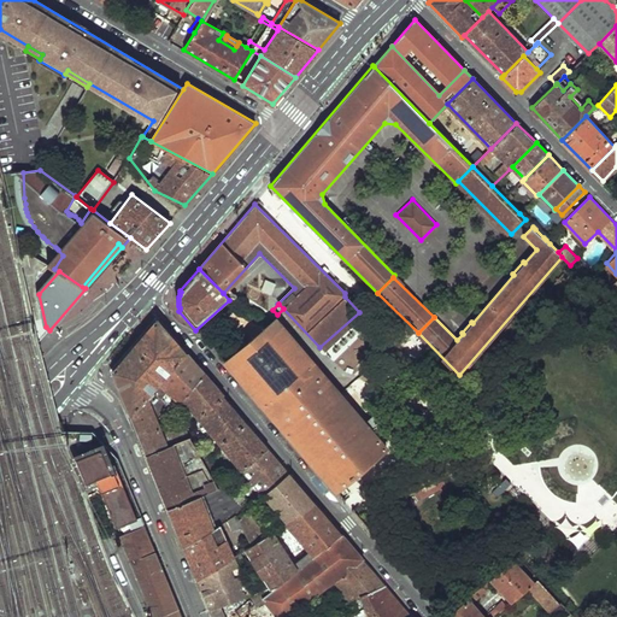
[(231,358),(224,364),(336,492),(387,448),(275,319),(231,358)]
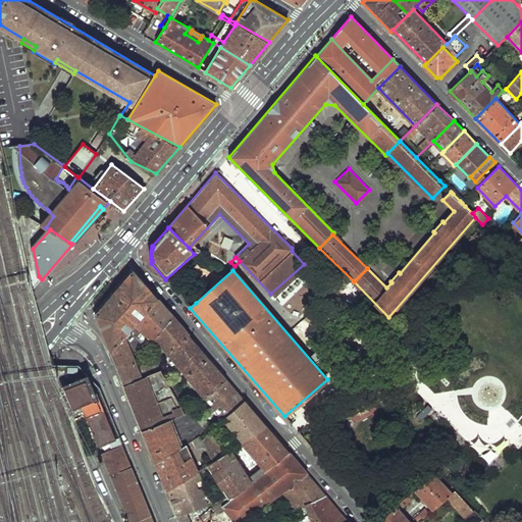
[(133,271),(94,315),(109,352),(129,330),(157,300),(146,286),(133,271)]
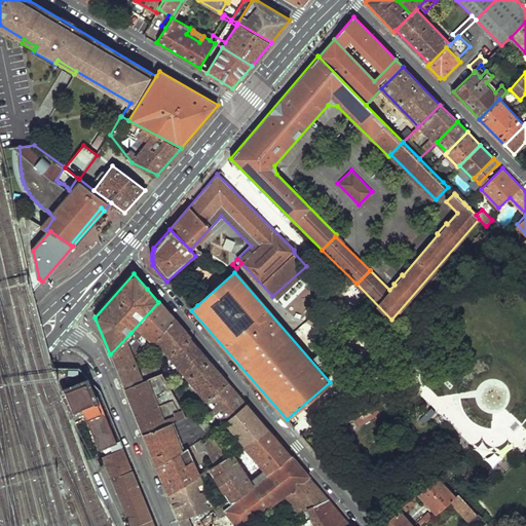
[(191,298),(185,303),(191,310),(197,305),(191,298)]
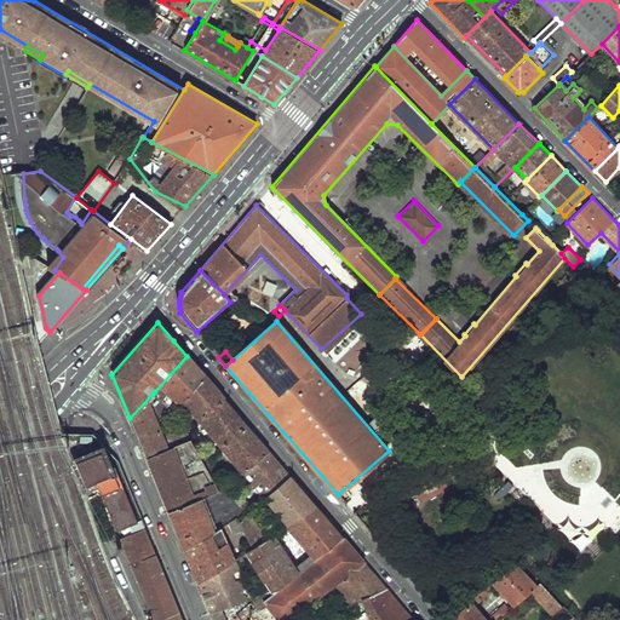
[(205,377),(183,401),(200,422),(224,400),(214,388),(205,377)]
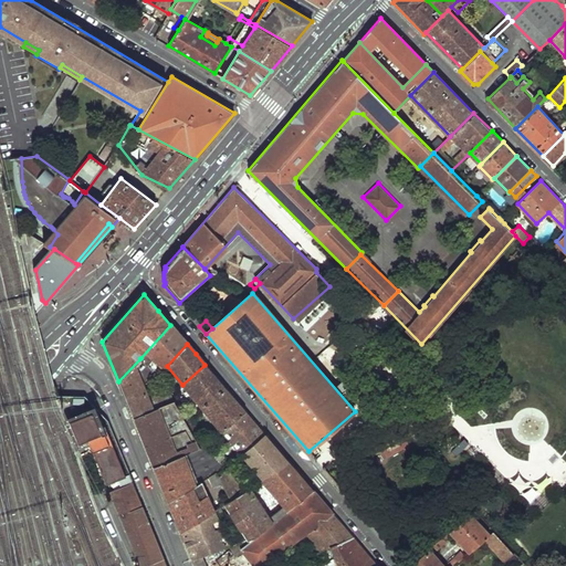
[(205,365),(182,385),(201,408),(224,388),(219,381),(205,365)]
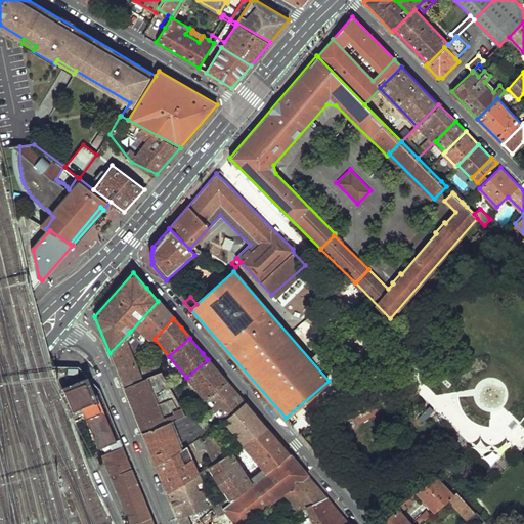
[(150,343),(147,347),(158,365),(163,361),(150,343)]
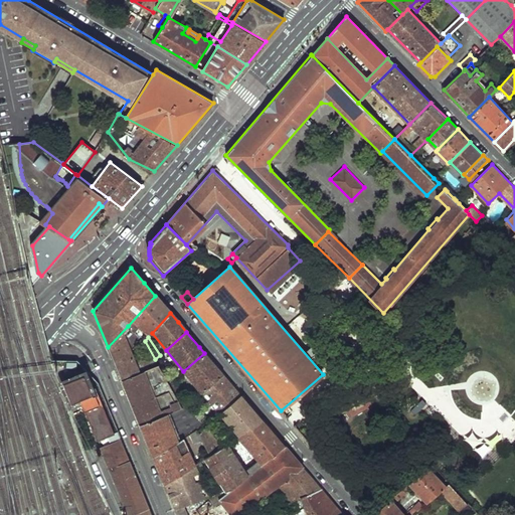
[(204,353),(183,371),(201,393),(222,374),(213,363),(204,353)]
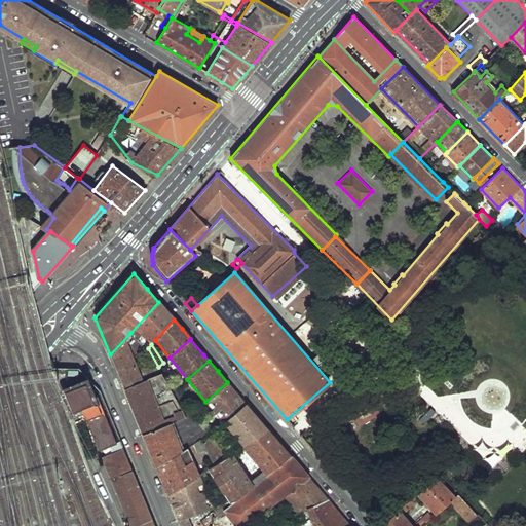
[(163,363),(158,367),(162,373),(173,391),(175,389),(178,387),(163,363)]
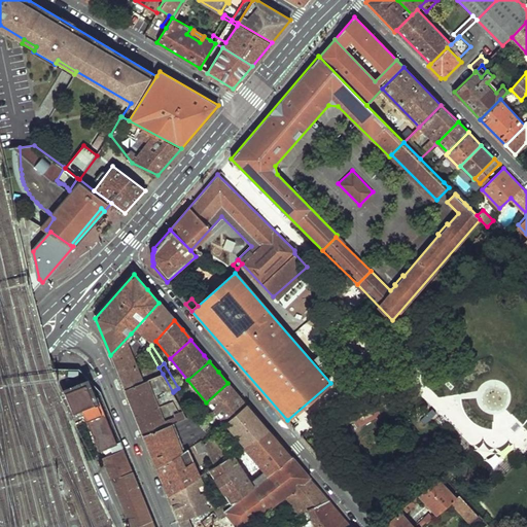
[(142,382),(125,389),(143,434),(186,417),(173,392),(163,374),(142,382)]
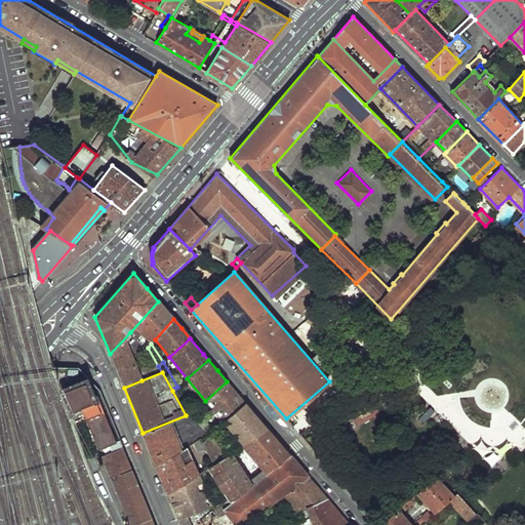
[(227,381),(205,401),(223,419),(218,423),(220,426),(225,421),(246,403),(237,393),(227,381)]
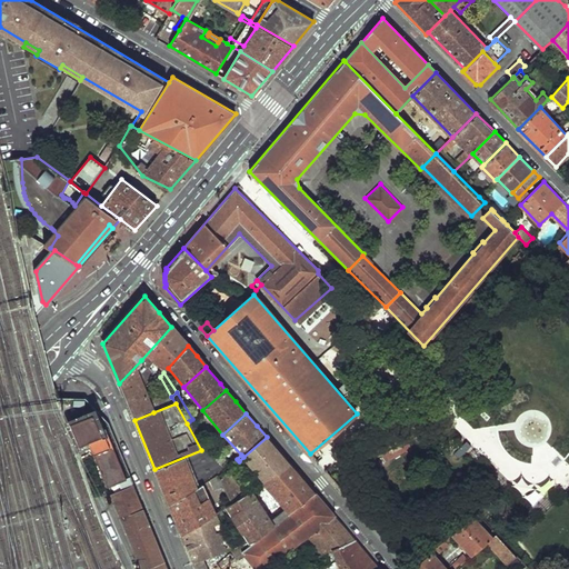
[(99,430),(92,415),(69,423),(78,446),(90,440),(108,486),(126,479),(105,427),(99,430)]
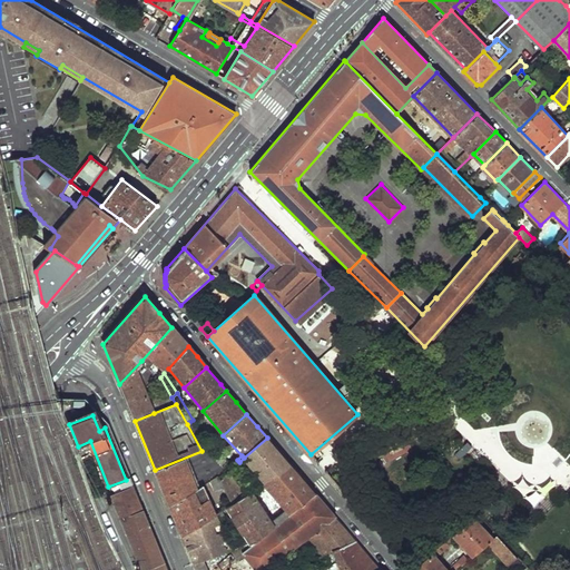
[(189,422),(187,424),(202,451),(203,453),(207,450),(210,446),(189,422)]
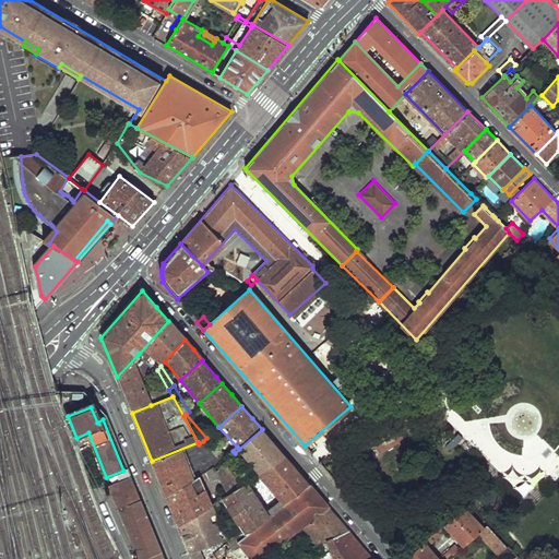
[(262,429),(239,449),(261,473),(286,458),(272,440),(262,429)]
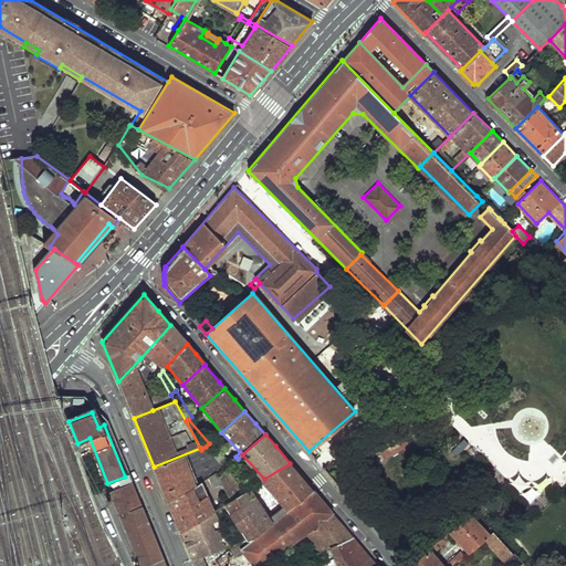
[(200,448),(154,467),(168,502),(217,472),(219,475),(227,469),(227,468),(206,447),(201,450),(200,448)]
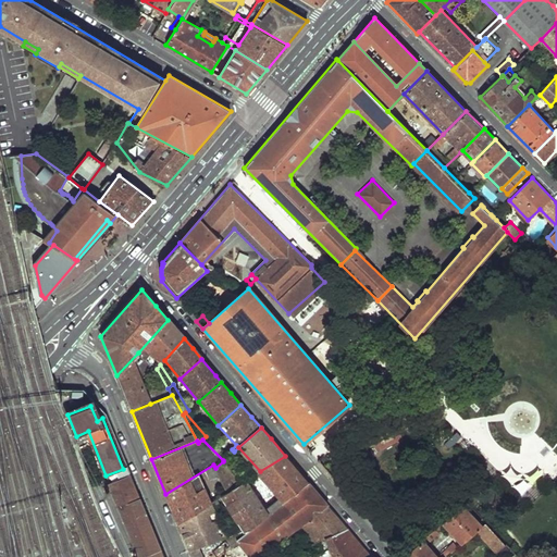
[(260,471),(259,472),(281,504),(308,482),(296,469),(285,456),(260,471)]
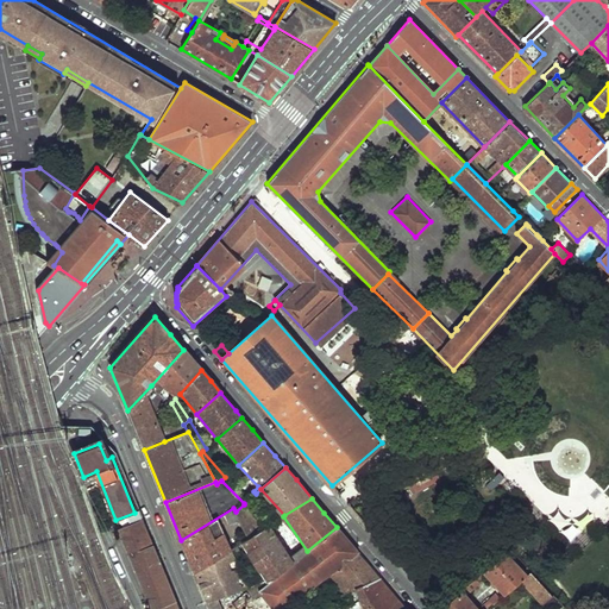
[(236,512),(233,513),(246,535),(248,539),(269,525),(280,519),(277,515),(272,519),(271,516),(259,525),(244,504),(236,512)]
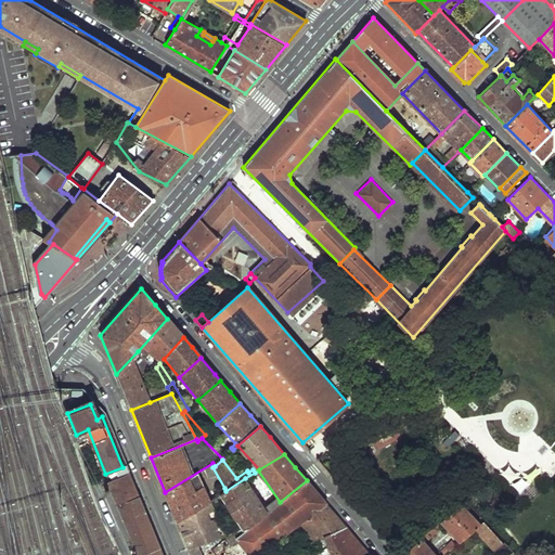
[(213,463),(165,492),(178,523),(210,502),(207,494),(224,488),(213,467),(215,466),(213,463)]
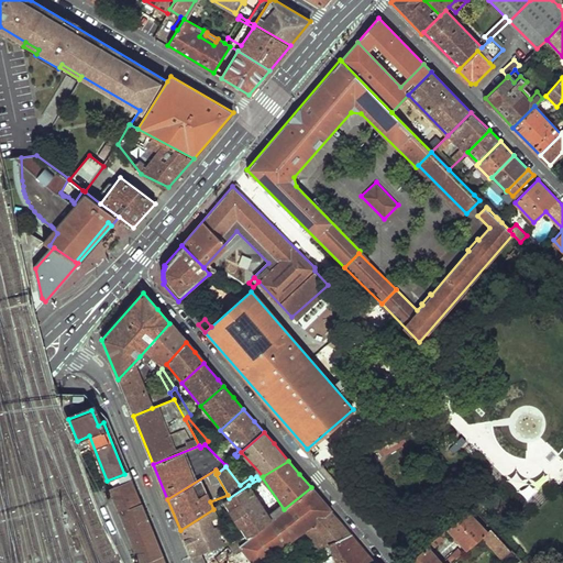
[(165,562),(143,507),(131,479),(108,488),(139,562),(165,562)]
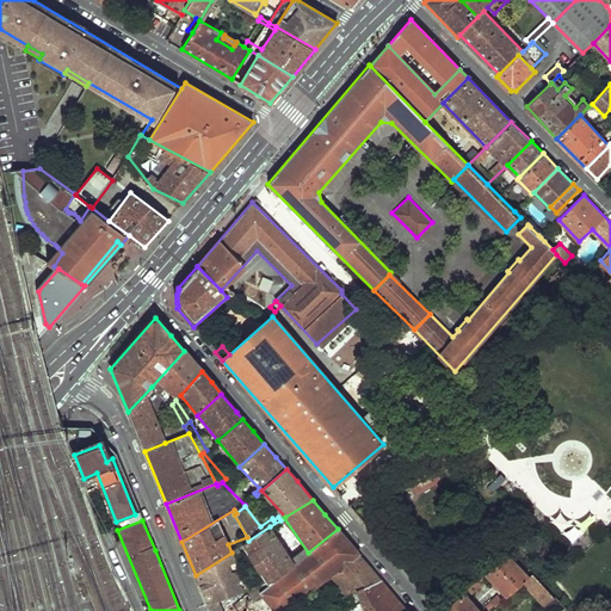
[(242,544),(244,547),(264,579),(266,582),(277,578),(292,565),(270,526),(248,541),(242,544)]
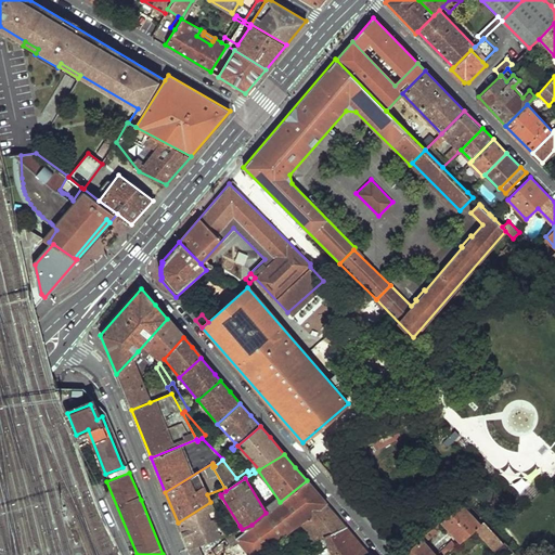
[(210,502),(178,523),(189,550),(224,536),(223,531),(215,514),(223,510),(219,500),(221,497),(220,494),(210,502)]
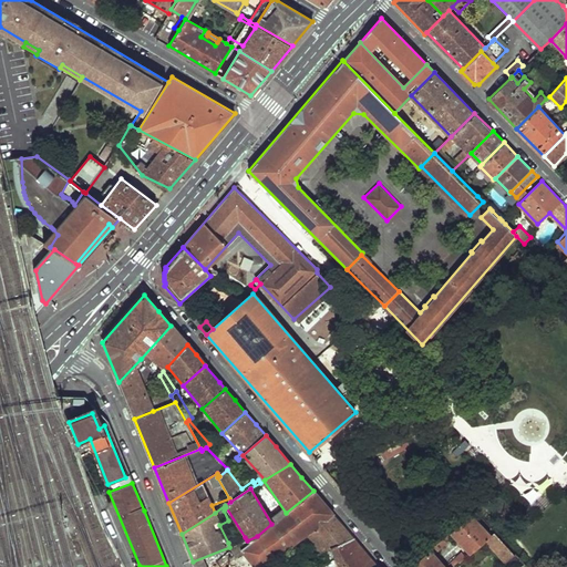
[(471,515),(450,533),(470,554),(484,540),(490,536),(475,519),(471,515)]
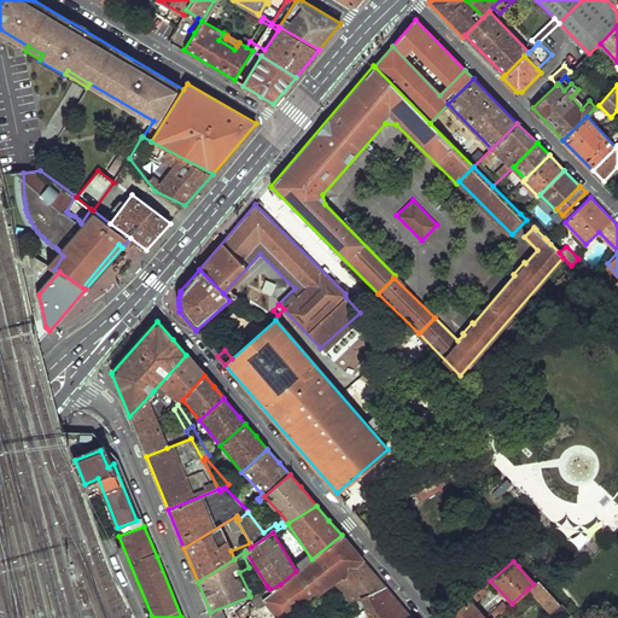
[(534,584),(528,589),(551,614),(563,604),(540,578),(534,584)]
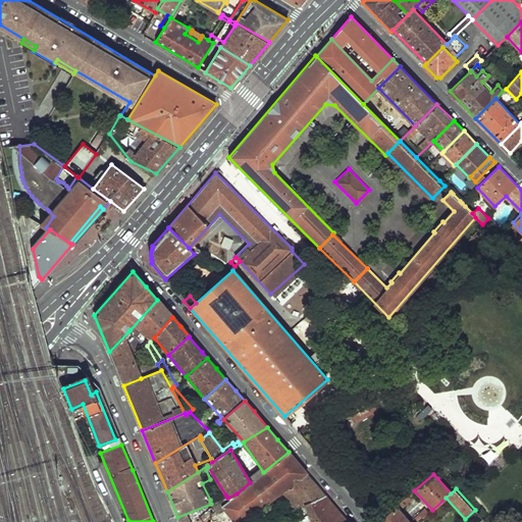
[(211,504),(177,517),(179,521),(197,521),(217,515),(214,511),(222,506),(237,493),(227,498),(211,504)]
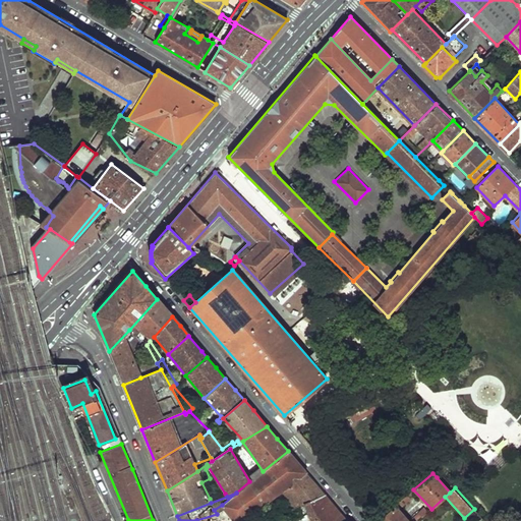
[(411,493),(395,506),(398,510),(414,497),(411,493)]
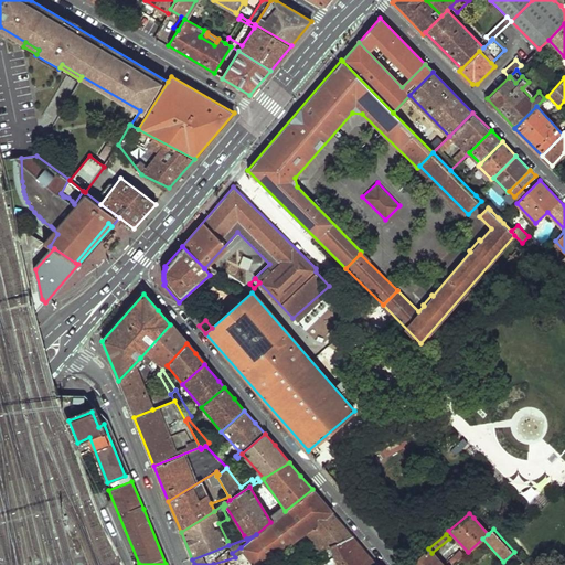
[(236,536),(227,541),(228,545),(246,539),(244,535),(236,536)]
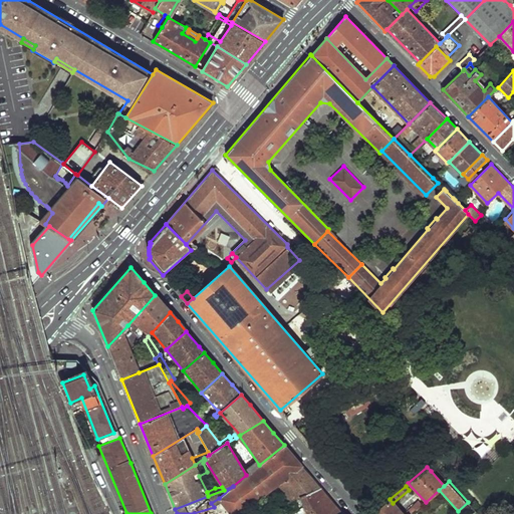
[(390,499),(372,513),(403,513),(393,503),(390,499)]
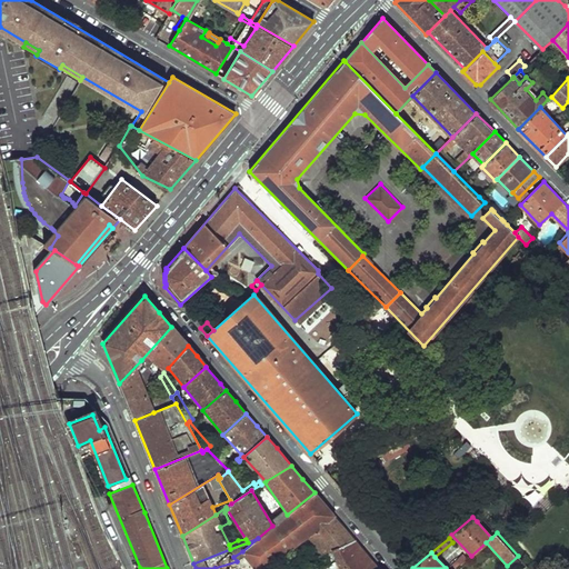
[(463,555),(448,568),(456,568),(468,559),(463,555)]
